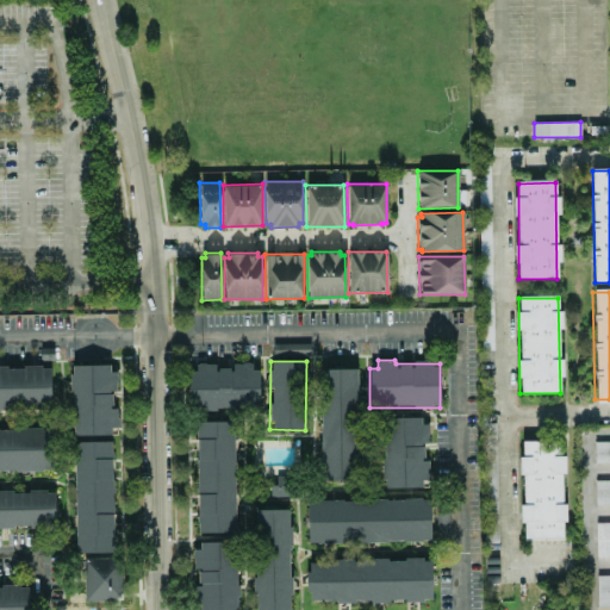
[(111,435),(111,427),(118,427),(118,409),(112,410),(112,392),(117,391),(117,372),(109,372),(109,365),(72,365),(72,436),(111,435)]
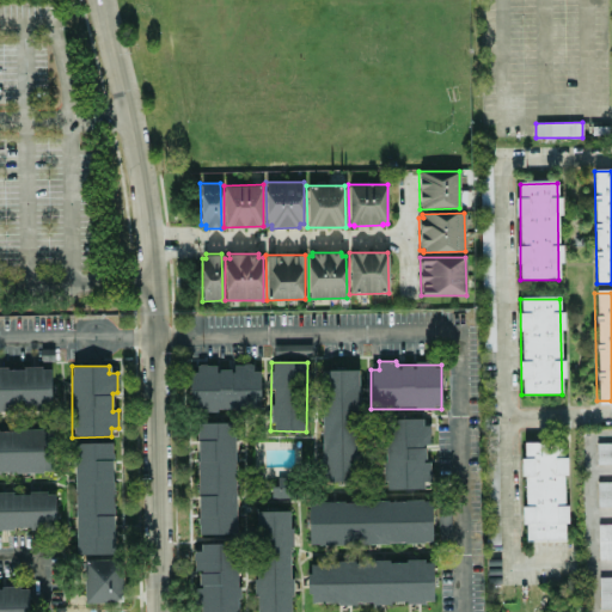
[(259,372),(251,372),(251,366),(215,366),(189,366),(190,410),(259,410),(259,372)]
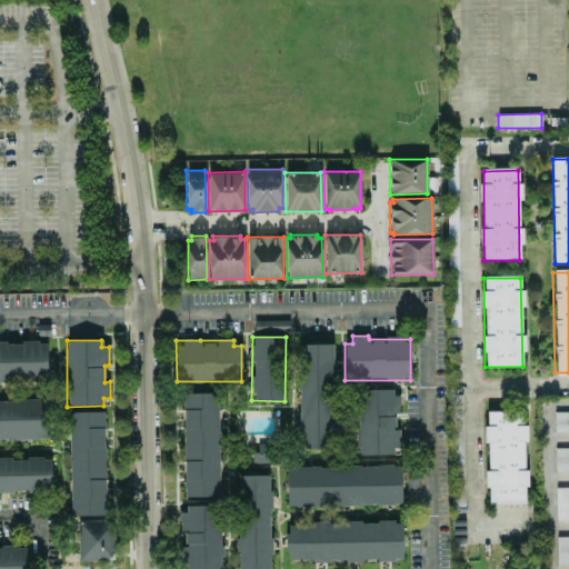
[(333,343),(299,343),(300,443),(335,443),(333,343)]
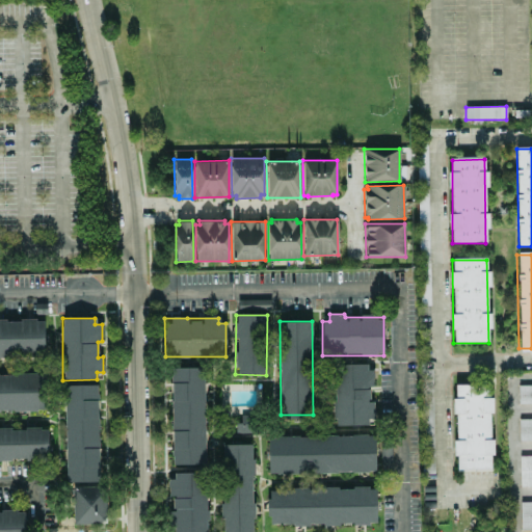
[(0,322),(0,357),(45,357),(45,322),(0,322)]
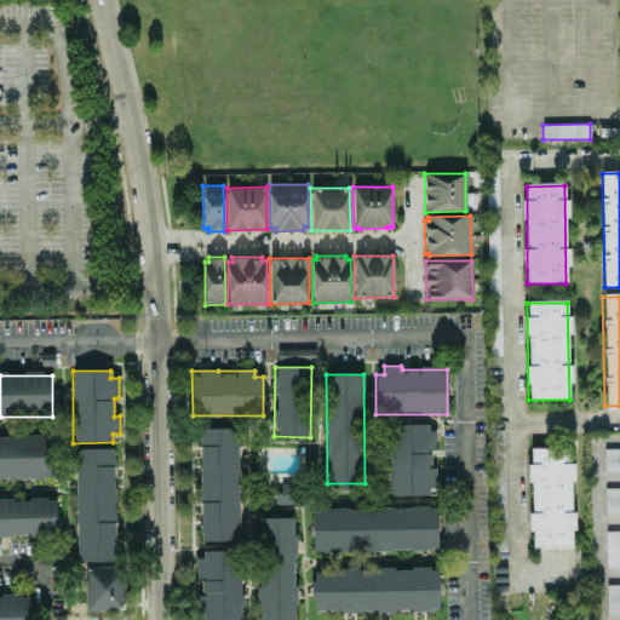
[(391,497),(434,495),(434,424),(391,425),(391,497)]
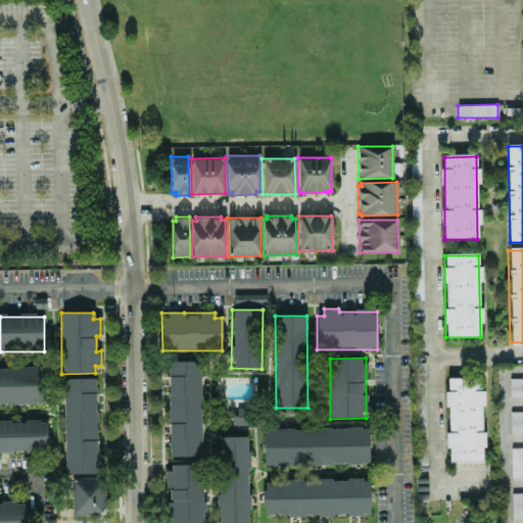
[(200,365),(169,365),(170,457),(201,456),(200,365)]
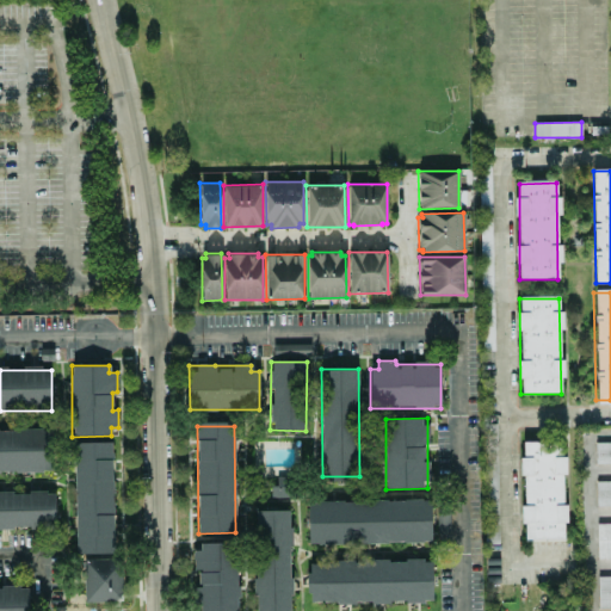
[(0,434),(0,475),(47,475),(45,434),(0,434)]
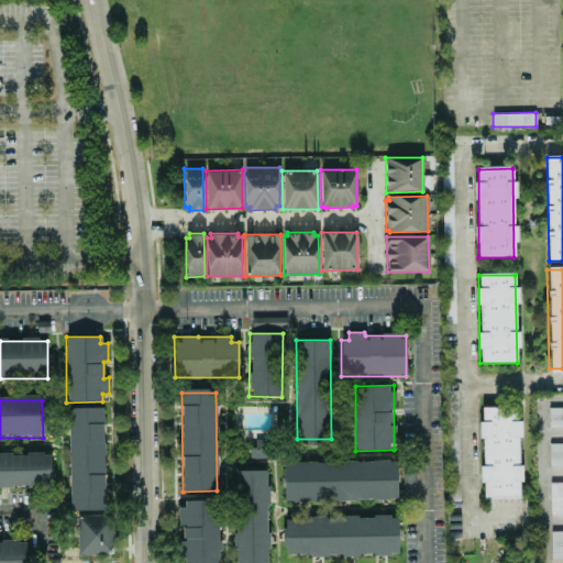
[(549,428),(562,427),(562,407),(549,407),(549,428)]
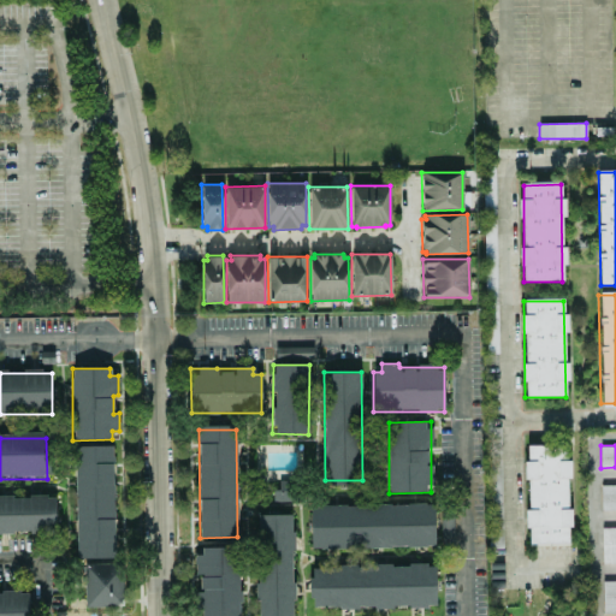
[(112,446),(75,446),(76,555),(113,555),(112,446)]
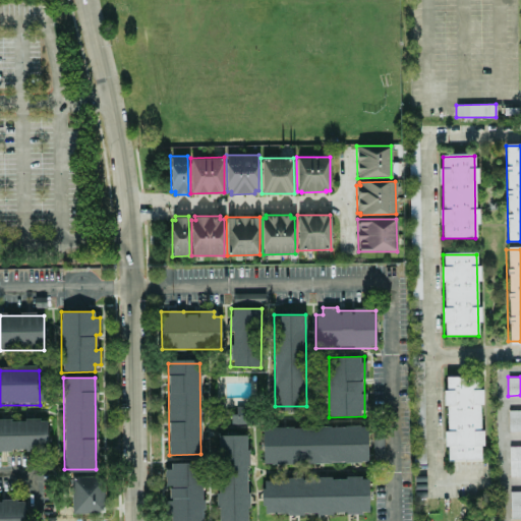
[(444,378),(480,378),(480,459),(446,459),(444,378)]
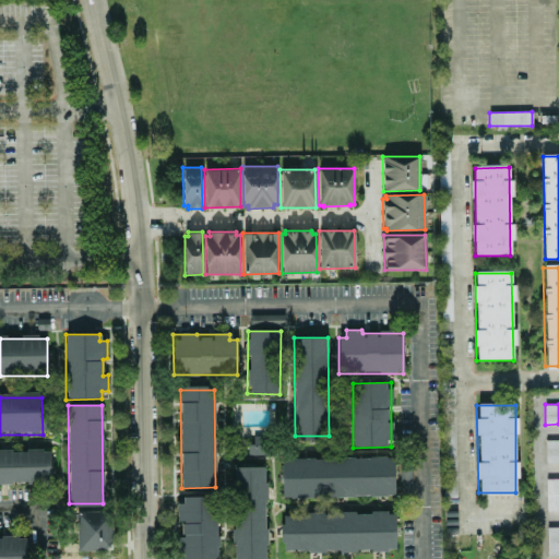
[(558,439),(546,440),(546,463),(558,462),(558,439)]
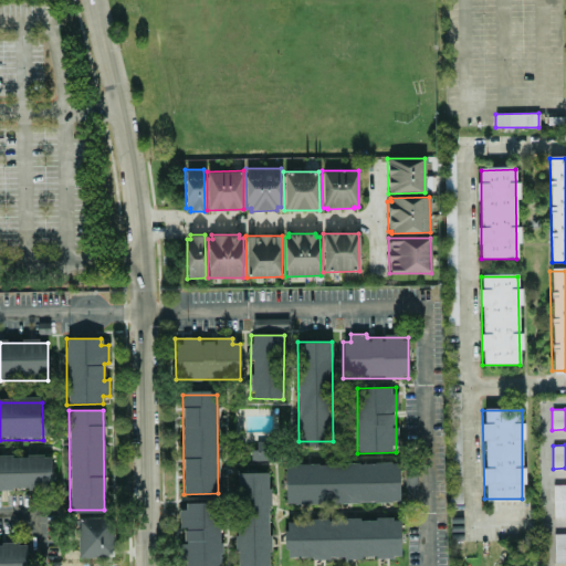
[(0,489),(51,489),(50,454),(0,456),(0,489)]
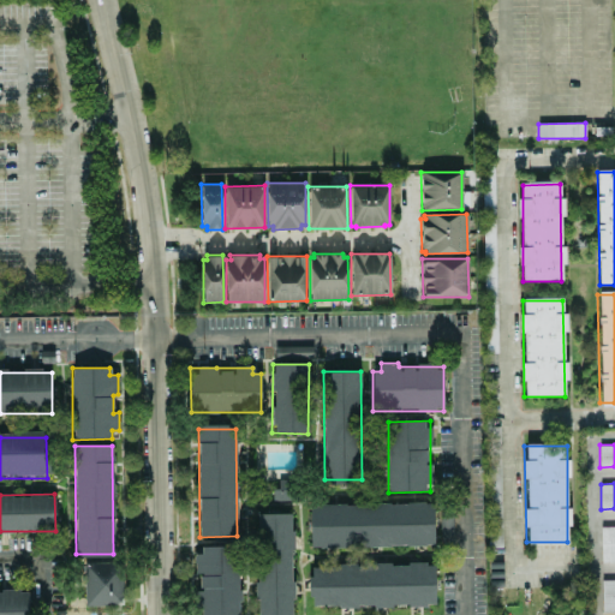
[(311,506),(311,545),(434,543),(433,503),(311,506)]
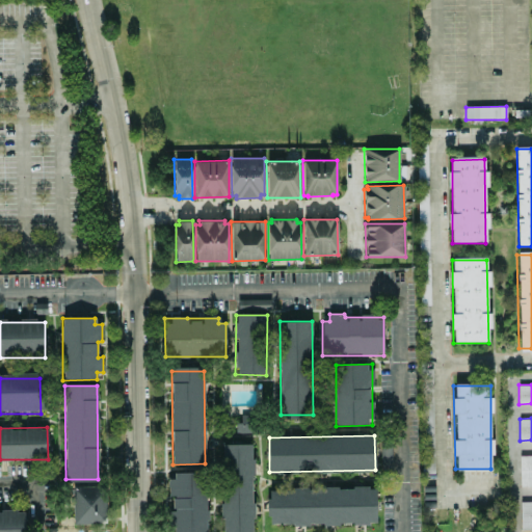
[(254,531),(251,445),(221,445),(223,531),(254,531)]
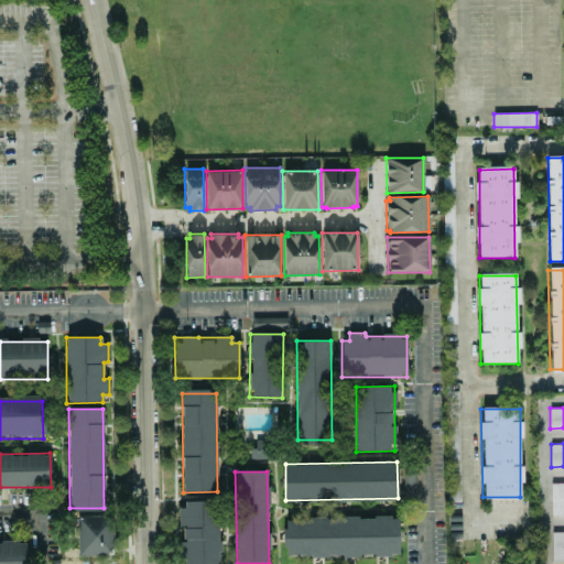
[(551,516),(563,514),(563,481),(551,483),(551,516)]
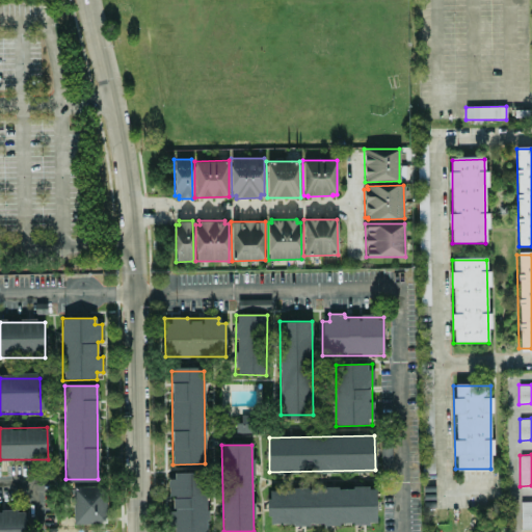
[(207,531),(207,473),(174,473),(174,479),(167,479),(167,531),(207,531)]
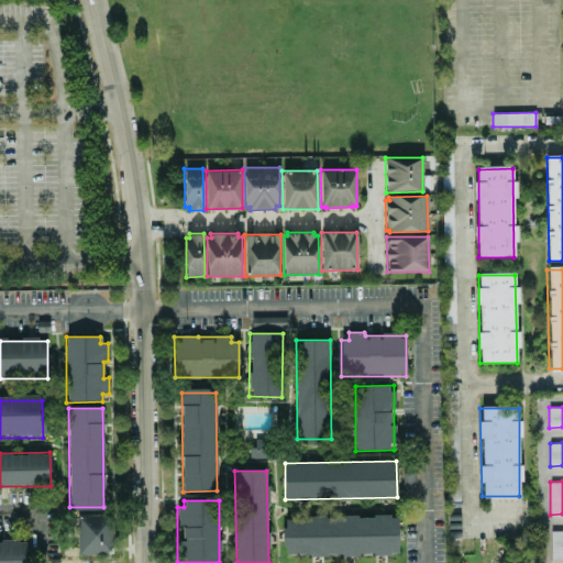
[(77,554),(112,554),(111,515),(76,516),(77,554)]
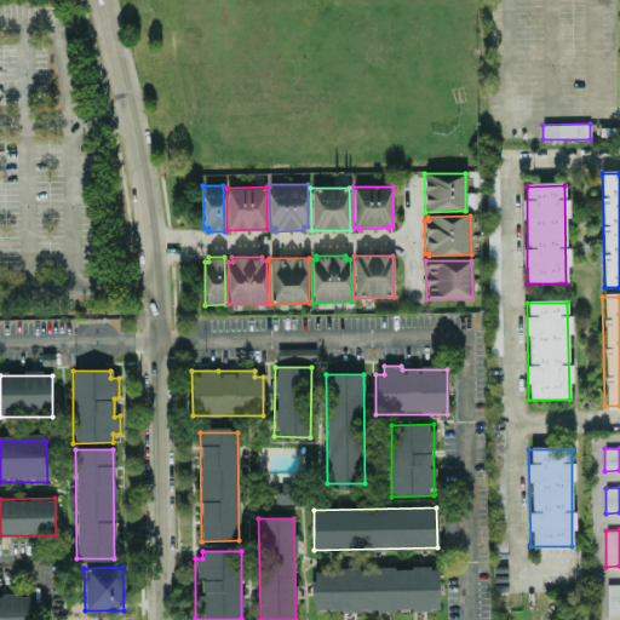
[(314,572),(315,612),(438,609),(437,569),(314,572)]
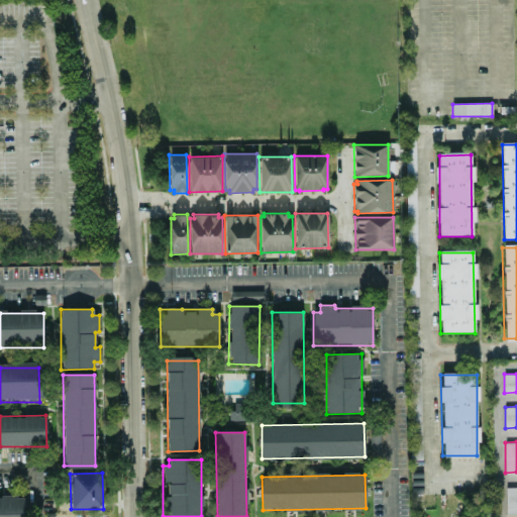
[(516,486),(506,487),(506,514),(516,513),(516,486)]
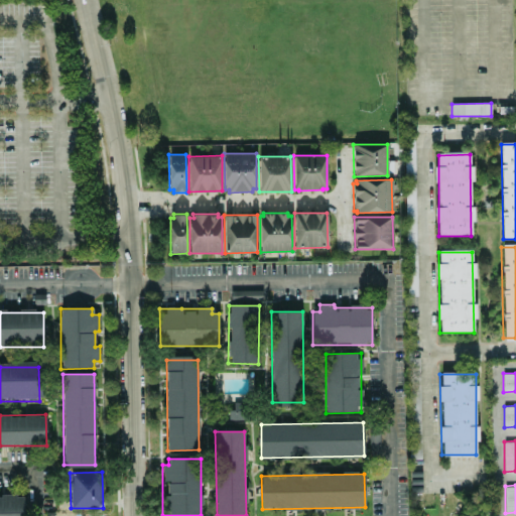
[(23,515),(24,496),(0,495),(0,515),(23,515)]
